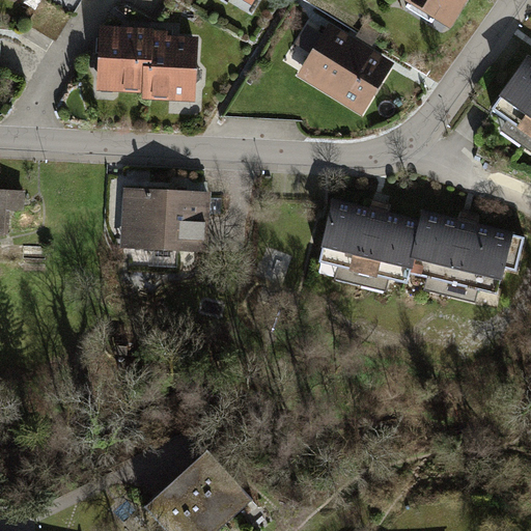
[(469,0),(402,0),(452,30),(469,0)]
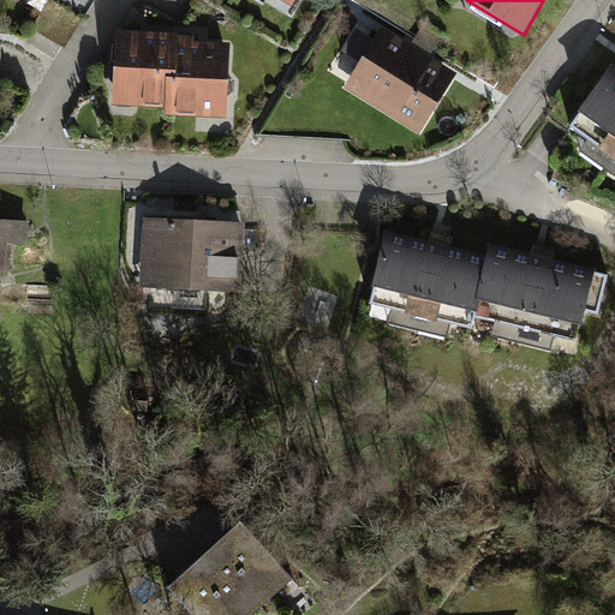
[(452,78),(383,36),(350,89),(419,131),(452,78)]
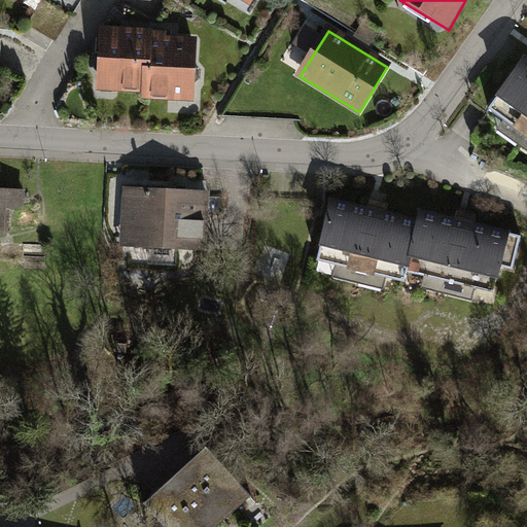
[(149,35),(104,33),(101,84),(146,86),(149,35)]
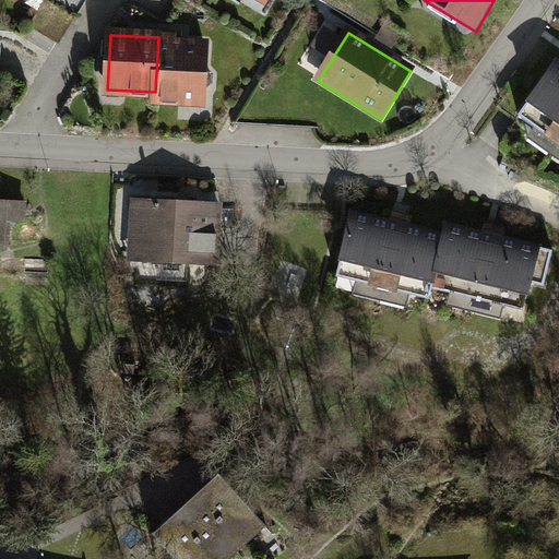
[(174,38),(158,37),(155,92),(155,99),(204,102),(206,45),(174,44),(174,38)]
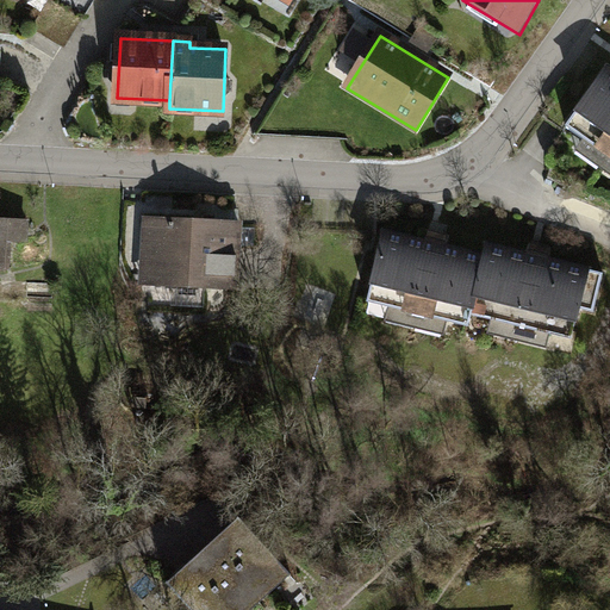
[(609,66),(608,64),(564,125),(609,157),(609,66)]
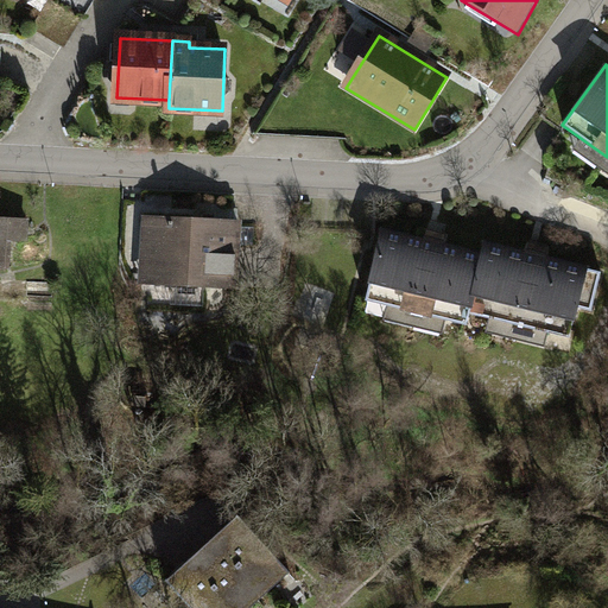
[(244,221),(141,216),(138,285),(239,289),(244,221)]
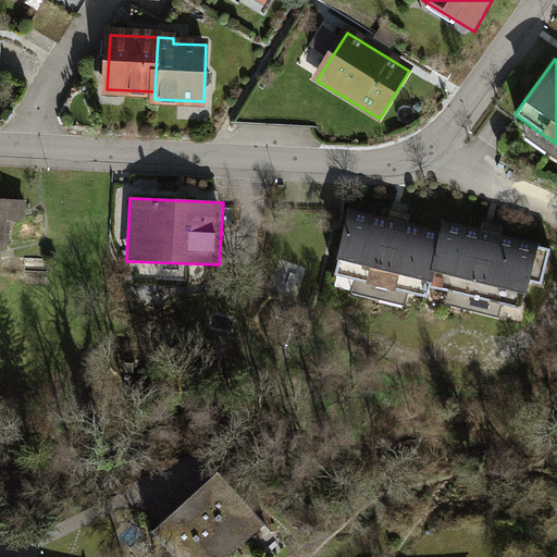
[(23,202),(0,201),(0,244),(8,245),(9,221),(22,222),(23,202)]
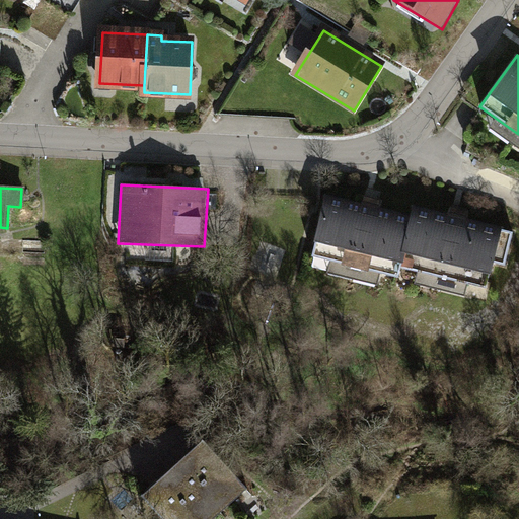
[(412,216),(325,196),(311,260),(396,279),(399,265),(412,216)]
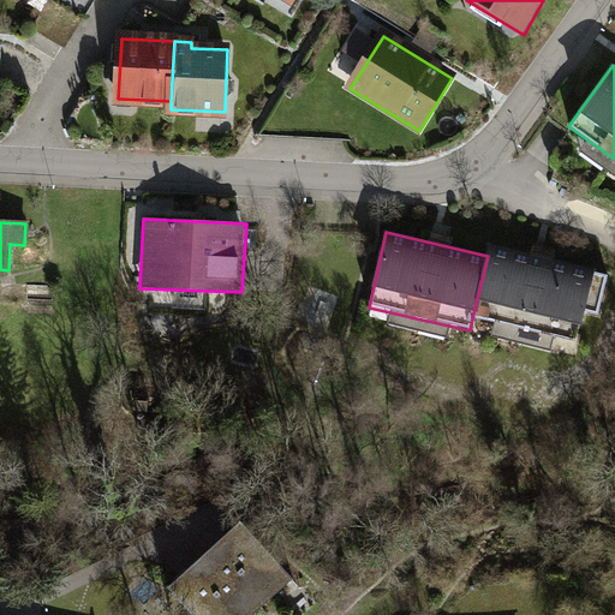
[(488,256),(473,314),(578,340),(585,311),(597,315),(605,278),(592,274),(593,269),(490,244),(488,256)]
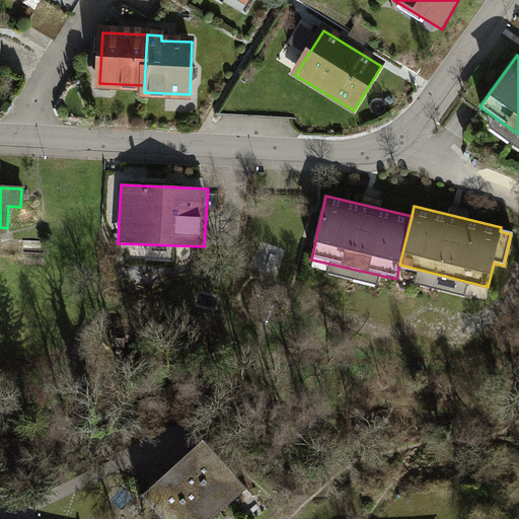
[(163,518),(213,518),(246,490),(203,442),(143,497),(163,518)]
